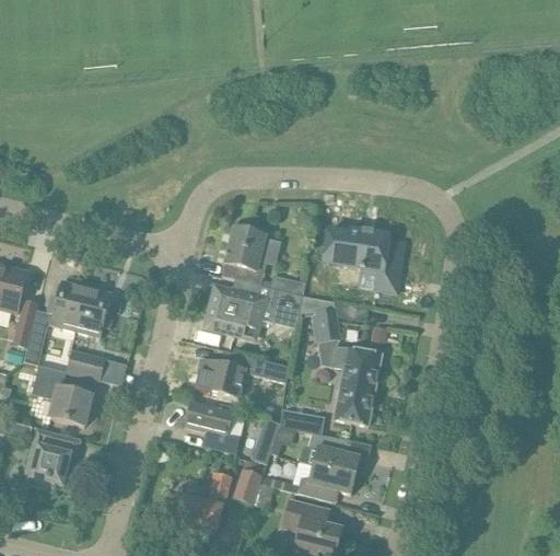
[(254,284),(261,286),(267,263),(259,262),(267,231),(251,227),(249,231),(234,227),(222,276),(254,284)]
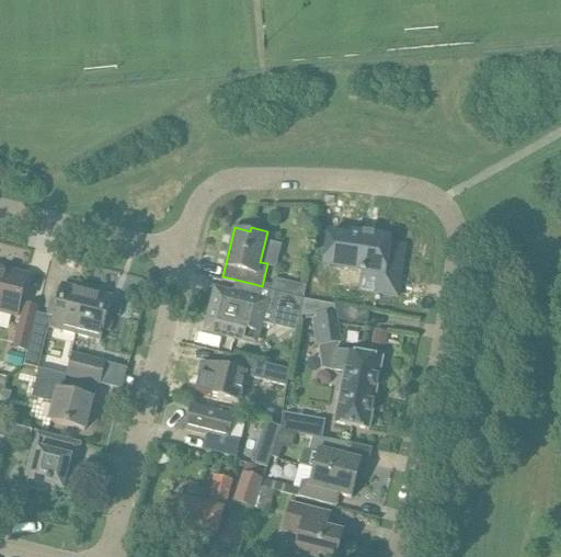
[(324,259),(323,262),(344,265),(363,269),(359,287),(376,290),(398,293),(405,242),(389,240),(390,235),(350,229),(350,232),(329,230),(324,259)]
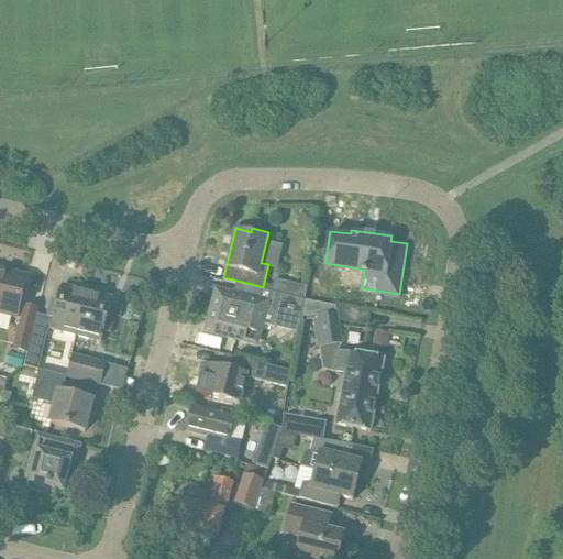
[(26,273),(0,265),(0,308),(17,314),(19,303),(26,273)]
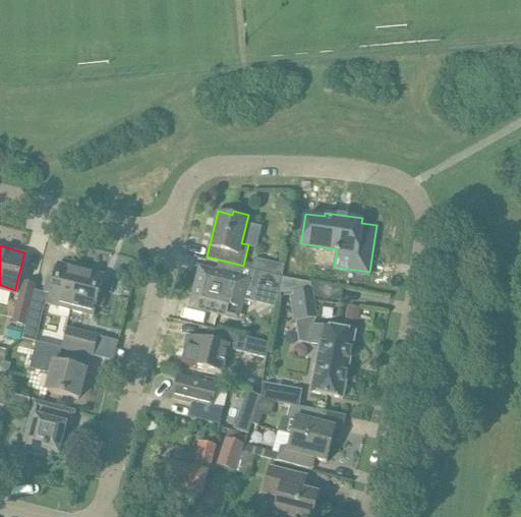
[(254,254),(251,267),(262,270),(280,275),(283,262),(254,254)]
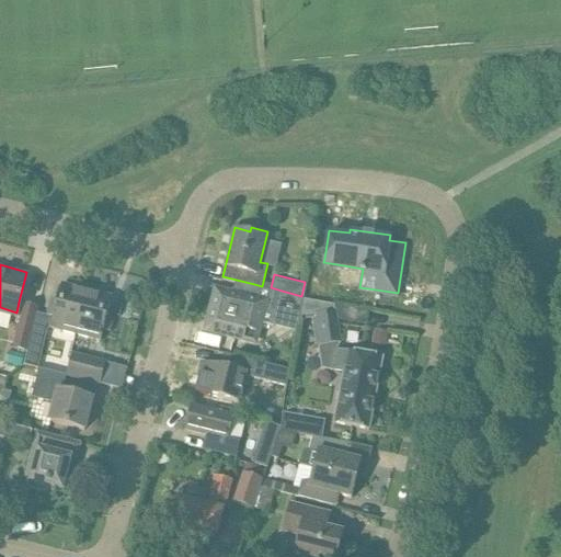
[(38,305),(27,348),(24,362),(47,367),(48,362),(39,360),(47,328),(50,325),(76,330),(87,287),(61,281),(57,299),(52,297),(47,313),(37,310),(38,305)]
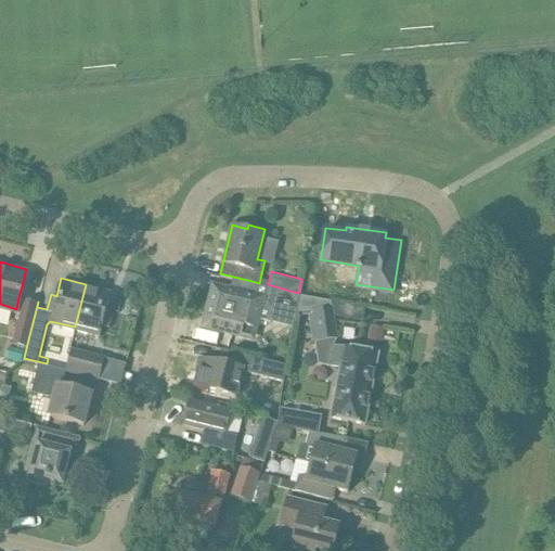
[(279,287),(268,284),(268,285),(259,283),(252,281),(248,295),(216,287),(207,321),(240,330),(252,322),(254,315),(270,319),(279,287)]
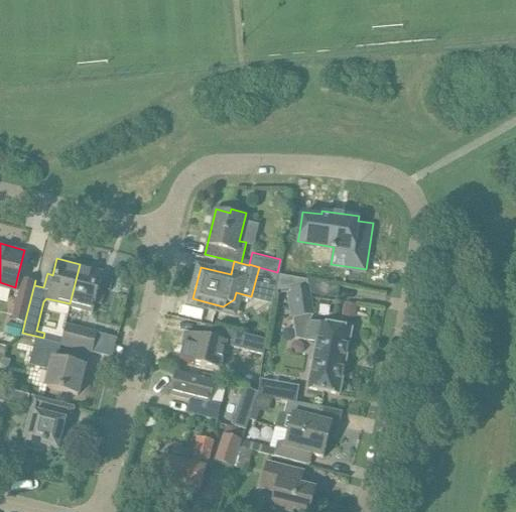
[(80,264),(70,303),(93,309),(95,300),(101,301),(104,287),(99,286),(103,270),(80,264)]
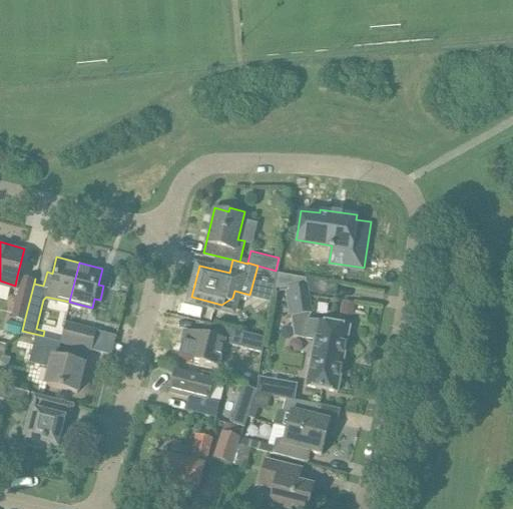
[(25,318),(35,279),(22,276),(12,314),(25,318)]
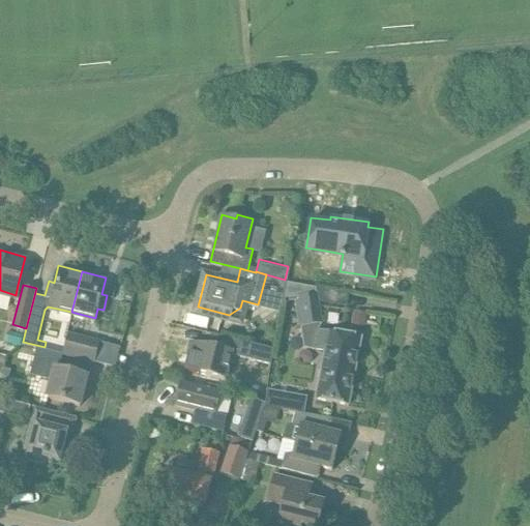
[(314,346),(315,340),(318,327),(321,320),(317,291),(297,294),(304,345),(314,346)]
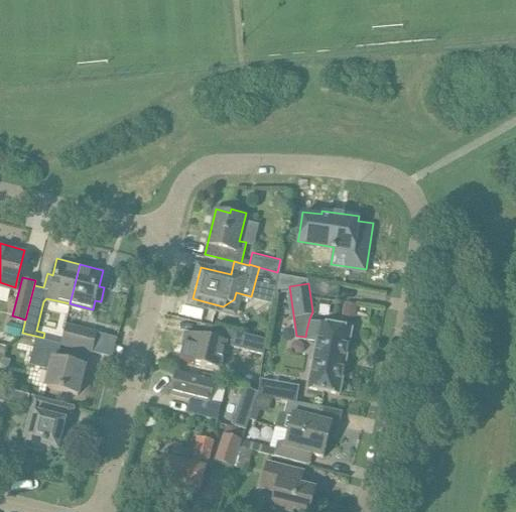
[(343,308),(355,310),(357,301),(344,299),(343,308)]
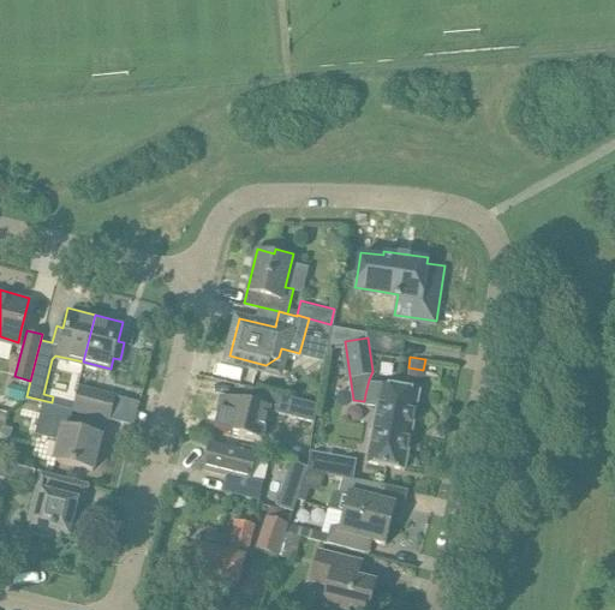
[(369,380),(365,394),(364,401),(377,404),(394,406),(392,422),(412,425),(419,389),(395,384),(369,380)]
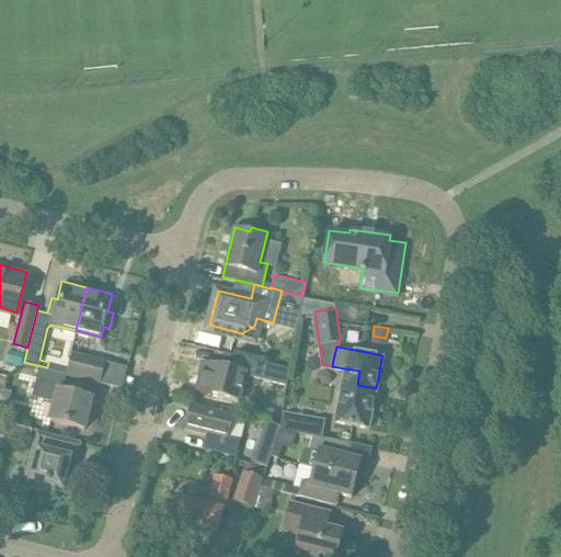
[(6,357),(21,362),(24,352),(9,348),(6,357)]
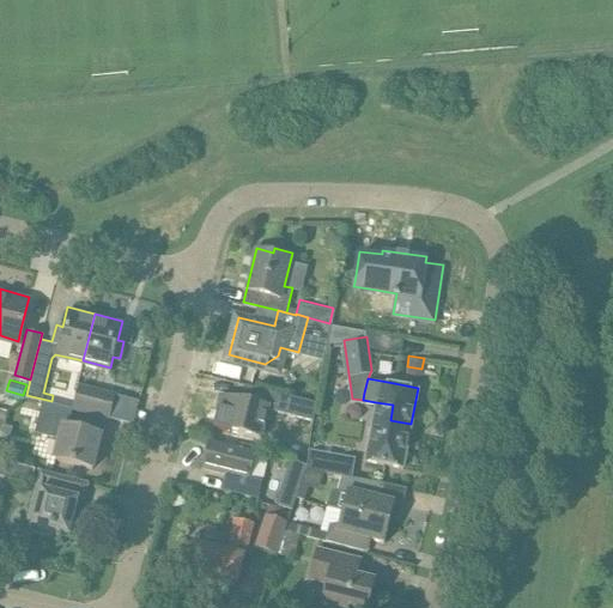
[(76,391),(71,406),(73,406),(101,413),(109,415),(114,393),(77,383),(76,391)]
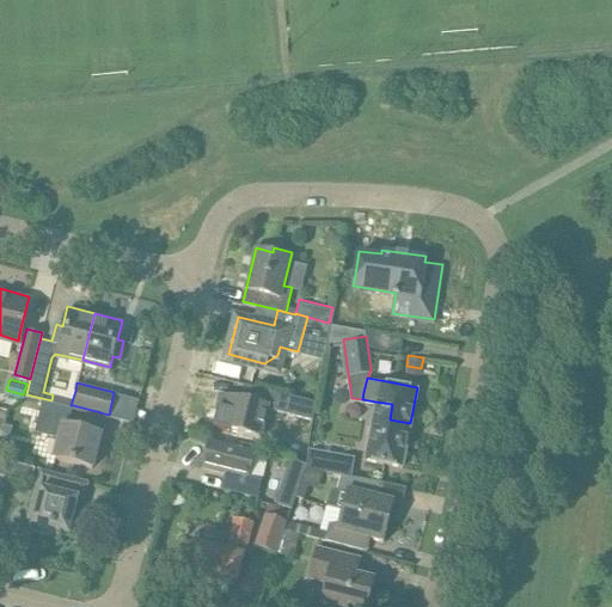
[(218,406),(213,424),(231,428),(246,431),(261,435),(269,403),(287,408),(312,414),(316,400),(291,393),(286,392),(263,387),(259,400),(220,391),(216,405),(218,406)]
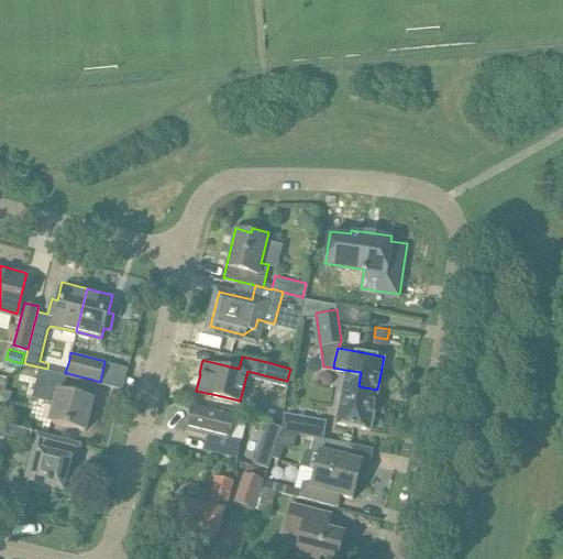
[(65,373),(47,369),(24,363),(22,372),(36,375),(32,395),(55,402),(51,419),(63,423),(85,428),(92,398),(63,391),(67,373),(65,373)]
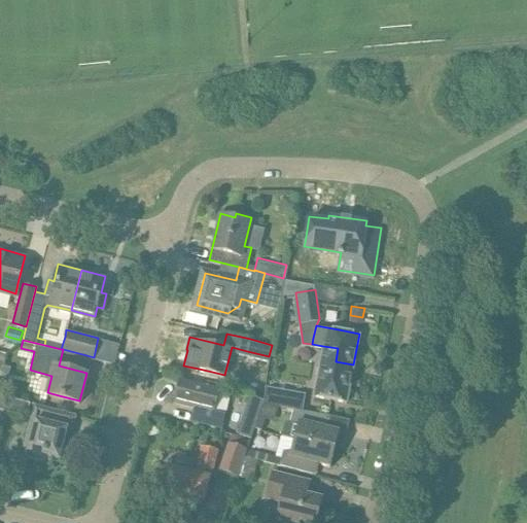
[(347,401),(353,364),(336,361),(338,348),(323,346),(314,394),(326,396),(347,401)]
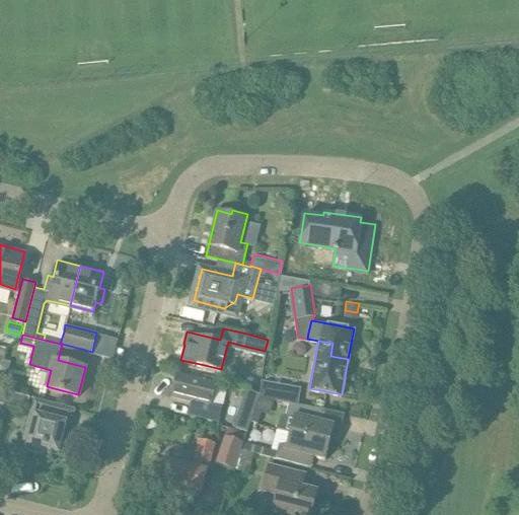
[(4,357),(0,371),(0,372),(7,375),(11,359),(4,357)]
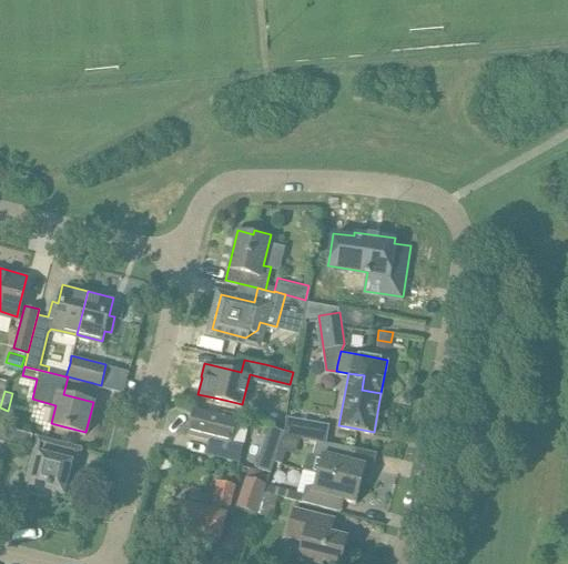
[(236,416),(193,406),(186,432),(214,439),(211,452),(239,460),(242,444),(231,441),(236,416)]
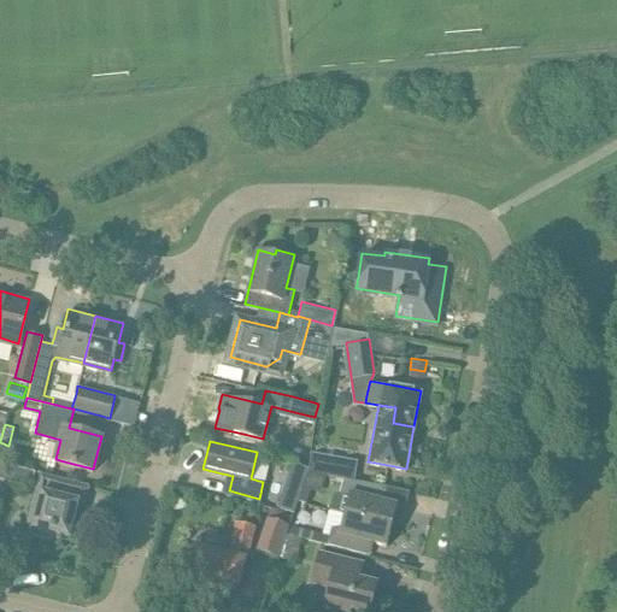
[(312,449),(309,470),(344,477),(354,478),(358,458),(312,449)]
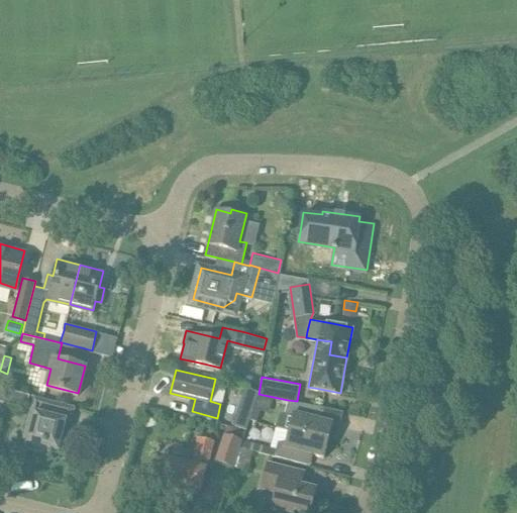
[(9,388),(6,400),(25,405),(29,393),(9,388)]
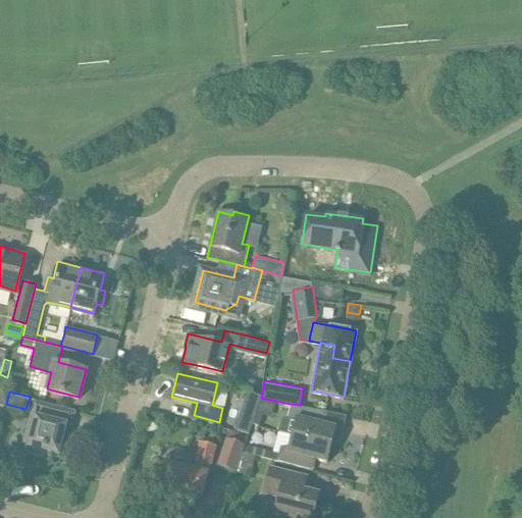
[(58,404),(34,398),(25,429),(31,430),(25,451),(45,455),(46,451),(58,454),(66,422),(51,418),(54,405),(57,405),(58,404)]
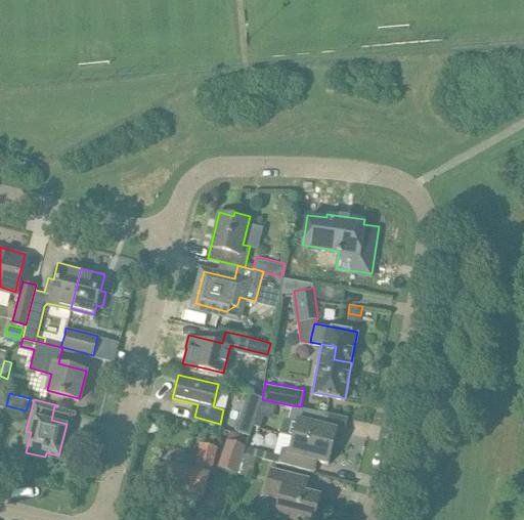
[(340,415),(329,412),(301,406),(292,405),(289,419),(285,418),(280,431),(293,434),(333,444),(340,415)]
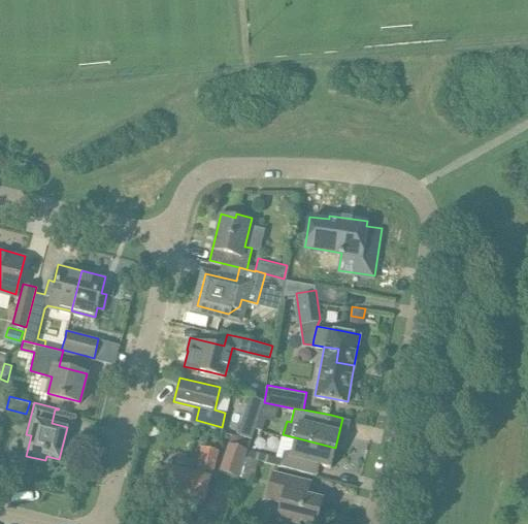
[(240,423),(237,432),(252,437),(255,427),(240,423)]
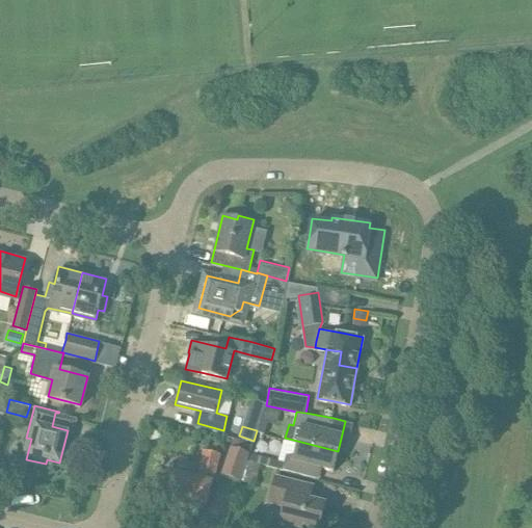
[(236,437),(234,436),(220,472),(240,479),(247,458),(249,451),(253,441),(251,441),(251,442),(236,437)]
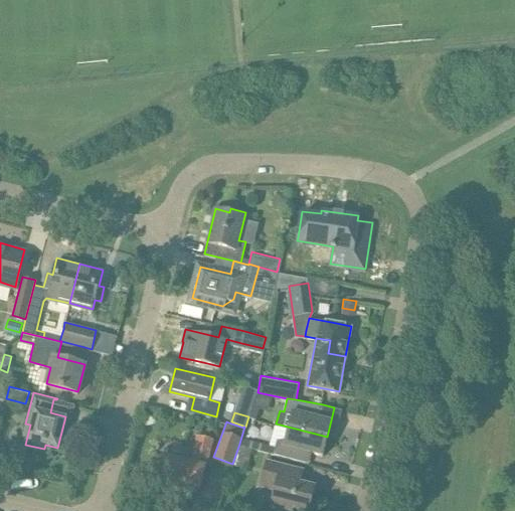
[(327,437),(288,427),(285,441),(277,439),(274,452),(308,462),(311,451),(323,454),(327,437)]
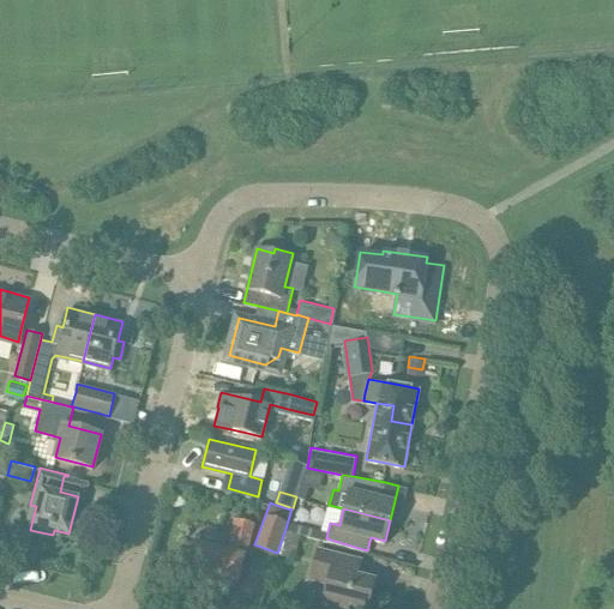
[(253,520),(236,517),(228,550),(193,542),(186,568),(239,582),(253,520)]
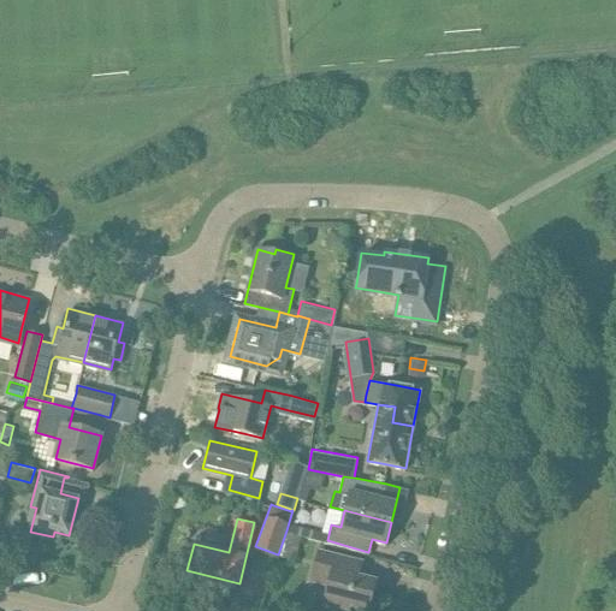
[(289,522),(286,531),(288,531),(301,534),(318,539),(319,531),(289,522)]
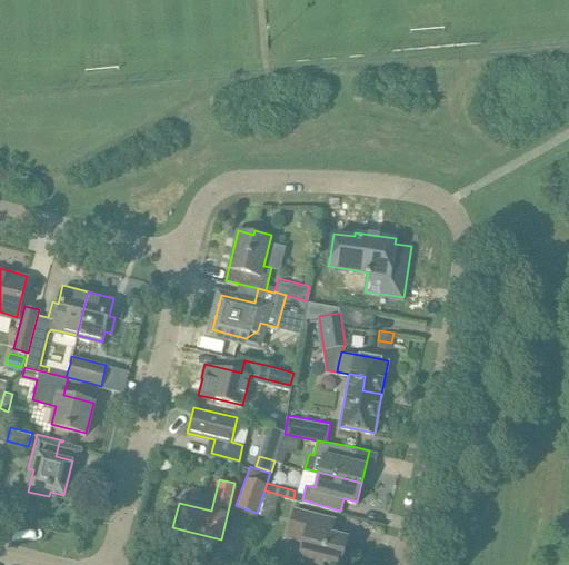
[(278,494),(266,491),(261,506),(273,509),(278,494)]
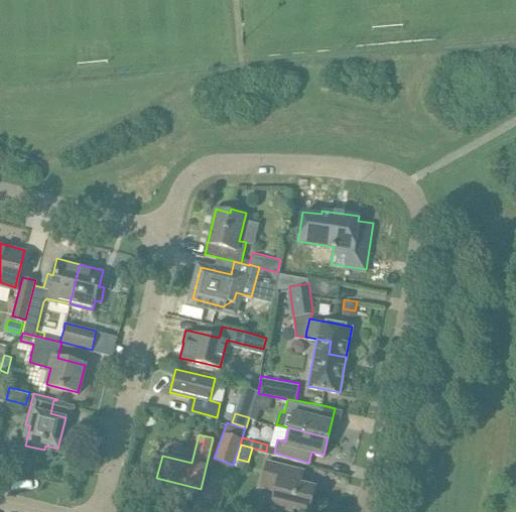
[(294,467),(266,460),(260,485),(275,489),(271,506),(292,511),(293,508),(306,511),(308,511),(314,487),(291,481),(294,467)]
